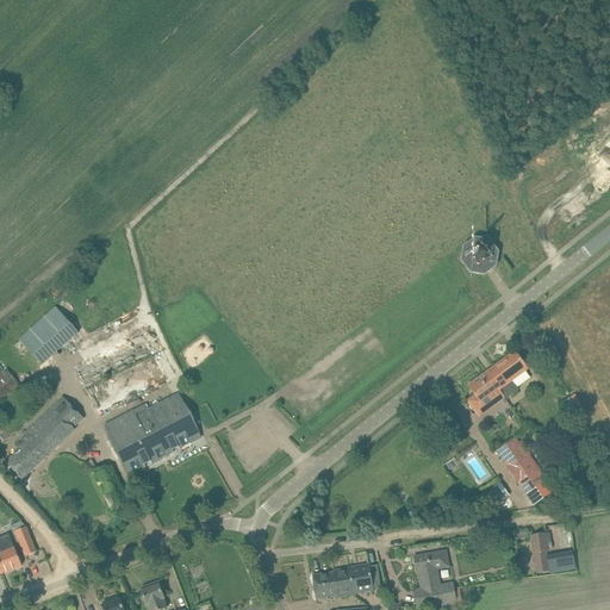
[(470,273),(484,275),(496,266),(498,251),(490,240),(475,238),(464,247),(461,261),(470,273)]
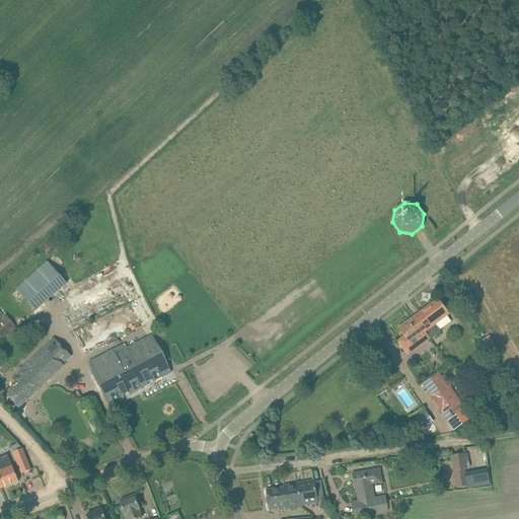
[(53,269),(22,295),(35,310),(66,284),(53,269)]
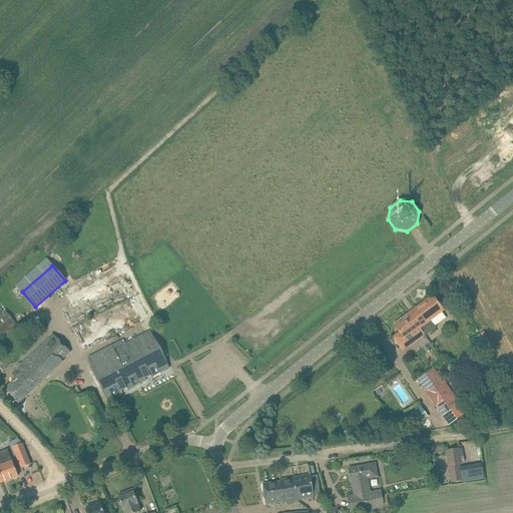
[(416,309),(415,310),(426,324),(420,329),(424,335),(425,336),(436,328),(431,321),(444,312),(433,296),(416,309)]
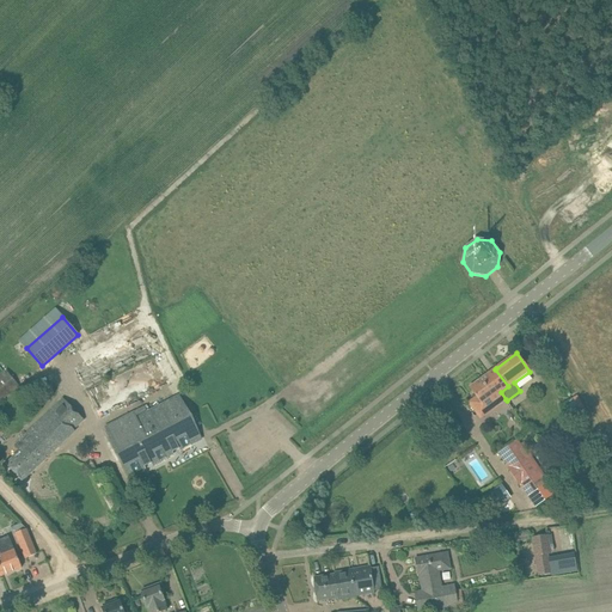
[(476,397),(469,403),(477,414),(484,409),(488,414),(506,399),(501,392),(508,386),(495,369),(470,387),(476,397)]
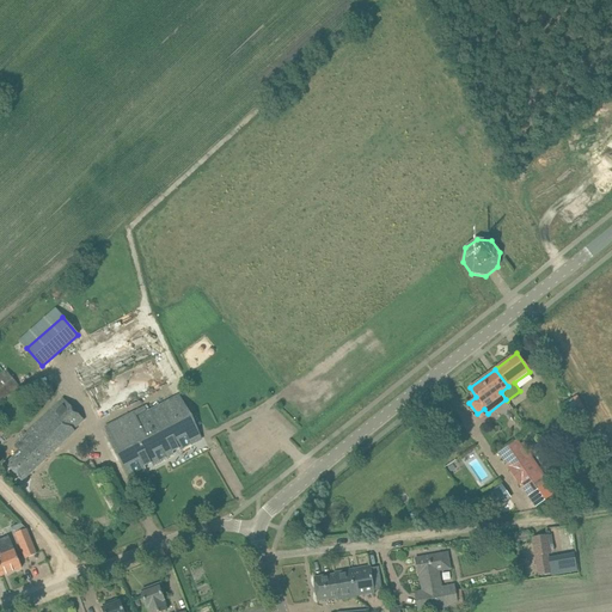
[(0,402),(19,386),(6,372),(0,375),(0,402)]
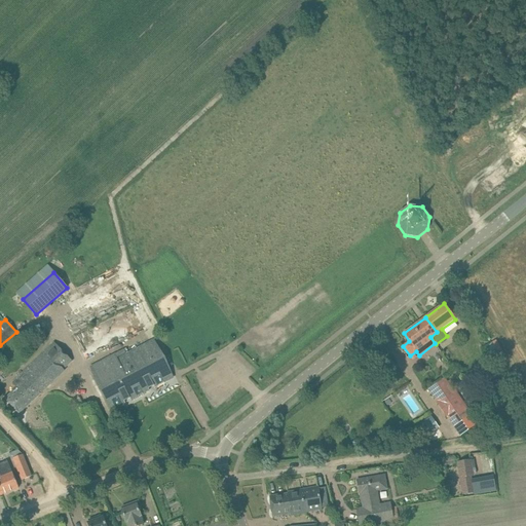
[(5,399),(20,414),(58,378),(55,376),(65,368),(72,362),(54,342),(47,349),(11,383),(15,388),(5,399)]
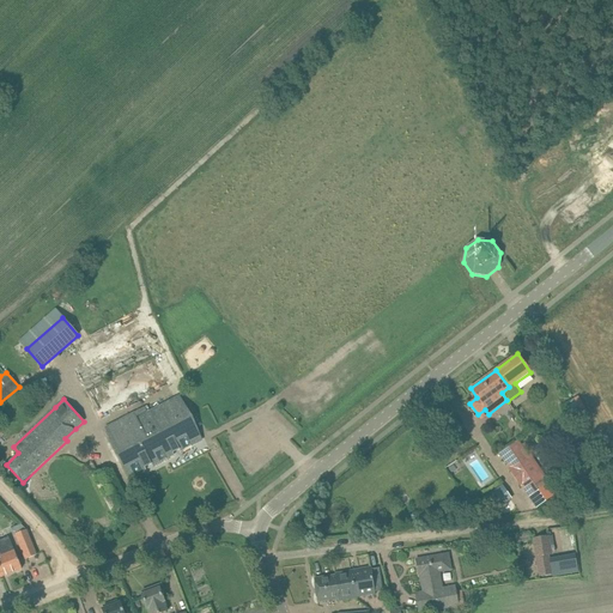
[(562,406),(572,423),(583,417),(574,400),(562,406)]
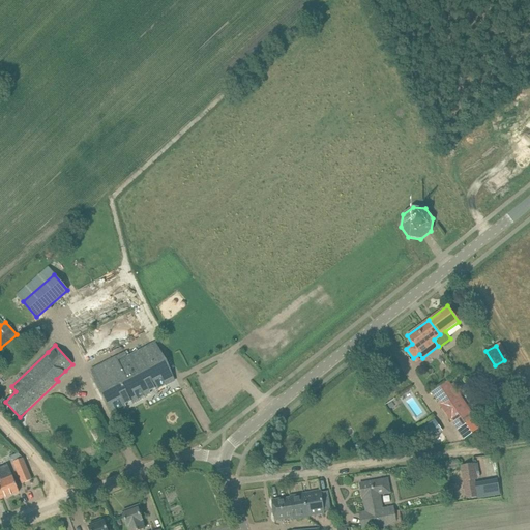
[(110,360),(91,370),(113,412),(126,406),(124,403),(130,400),(131,403),(150,393),(149,390),(154,387),(156,390),(167,384),(147,347),(134,353),(127,357),(125,352),(116,357),(118,361),(112,364),(110,360)]
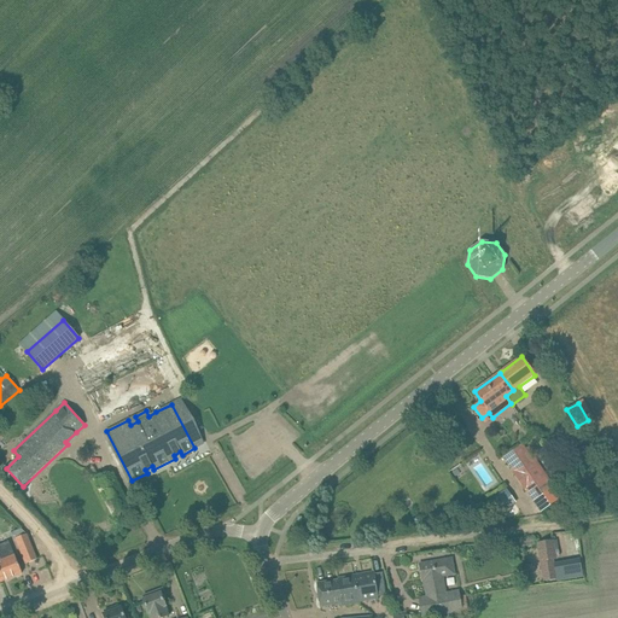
[(522,444),(502,458),(524,491),(525,490),(532,501),(551,489),(547,483),(522,444)]
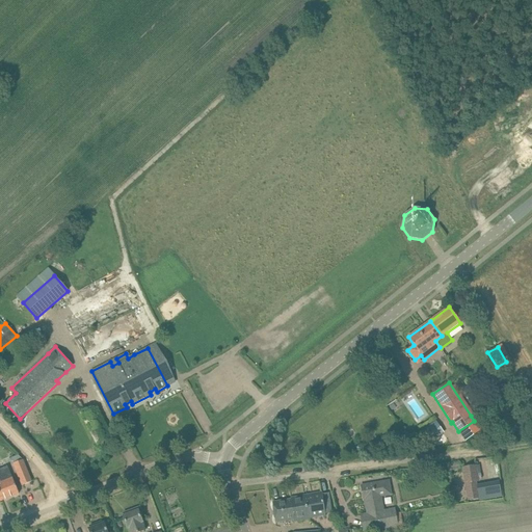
[(435,420),(420,430),(424,437),(432,431),(437,439),(444,434),(435,420)]
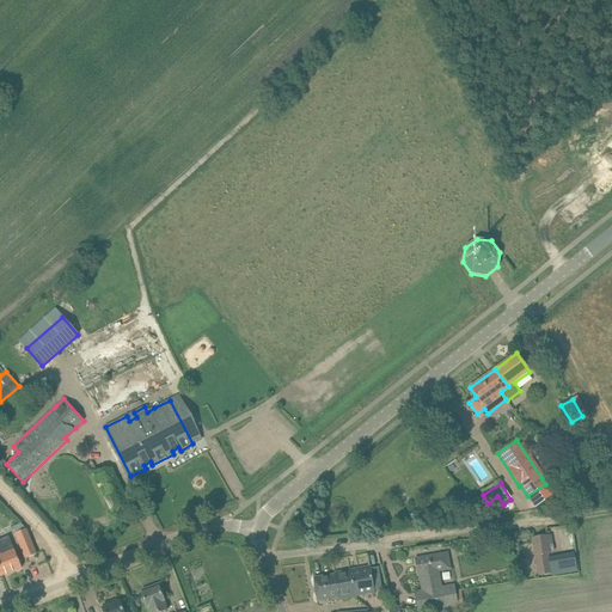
[(19,524),(12,526),(14,533),(13,533),(24,560),(35,555),(25,530),(19,524)]
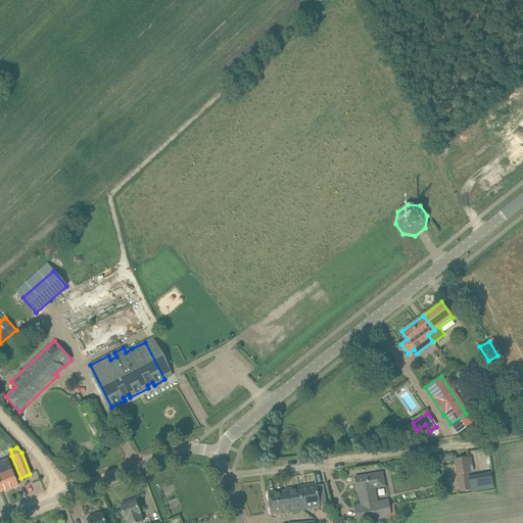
[(454,461),(459,492),(471,490),(469,477),(469,474),(472,474),(471,471),(474,471),(471,458),(454,461)]
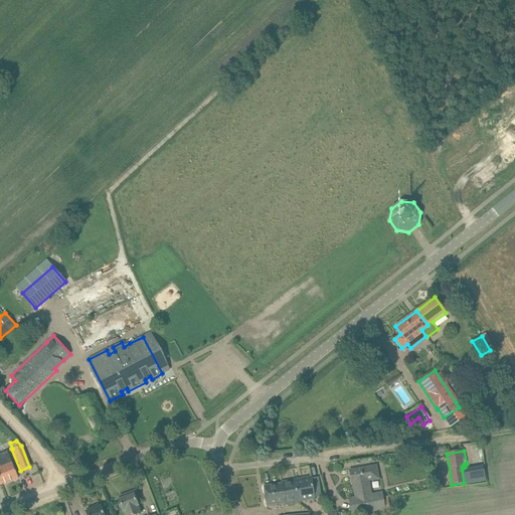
[(0,465),(0,485),(18,478),(7,452),(0,454),(0,463),(1,465),(0,465)]
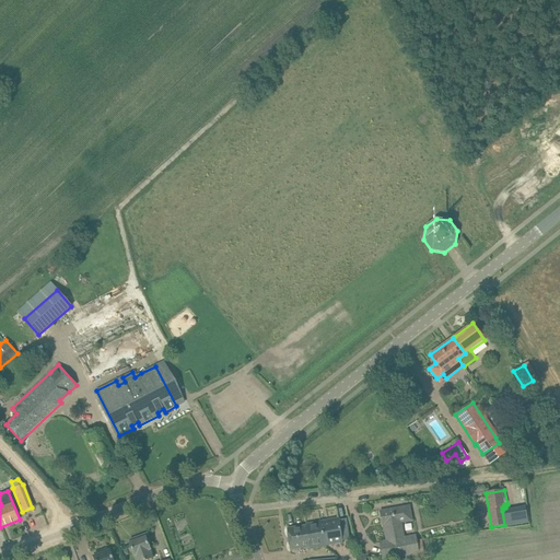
[(419,559),(419,553),(416,536),(404,538),(403,532),(399,533),(397,523),(412,521),(409,505),(380,511),(383,525),(384,525),(386,540),(380,543),(382,559),(384,559),(408,556),(408,559),(419,559)]
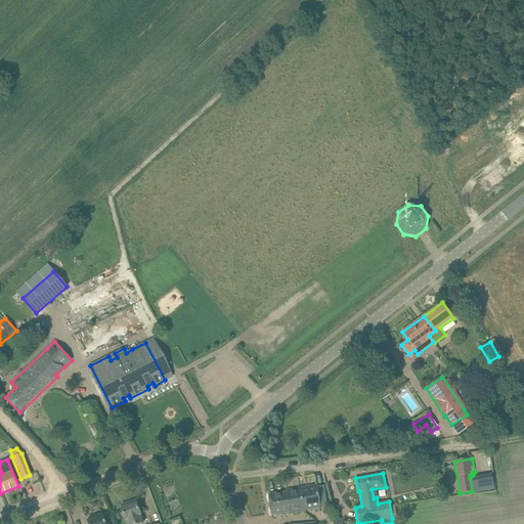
[(320,509),(317,485),(287,490),(287,492),(268,494),(271,515),(289,512),(290,514),(320,509)]
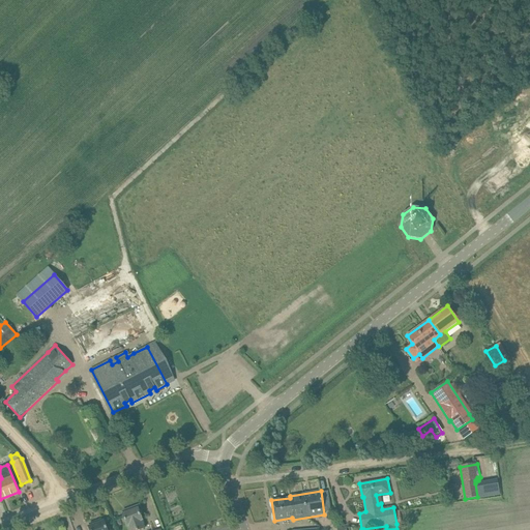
[(128,529),(139,529),(145,528),(142,521),(140,514),(142,513),(140,505),(128,509),(129,511),(122,514),(126,524),(126,526),(127,526),(128,529)]
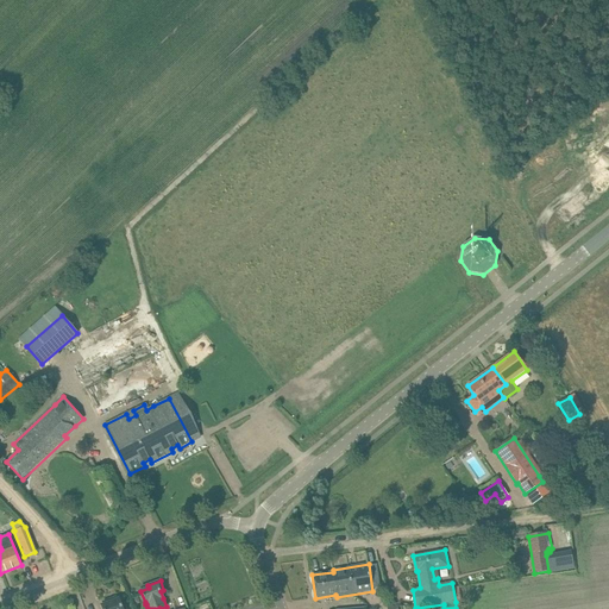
[(101,606),(102,608),(126,608),(125,607),(123,607),(119,598),(112,601),(112,598),(102,602),(104,604),(101,606)]
